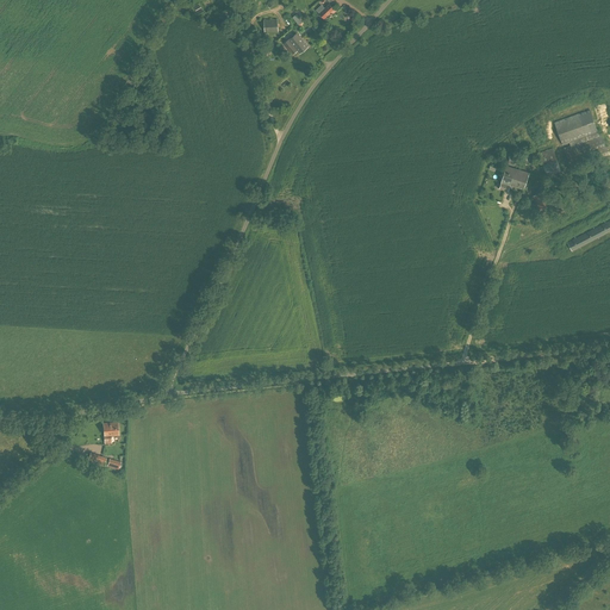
[(240,0),(234,0),(238,10),(243,7),(240,0)]
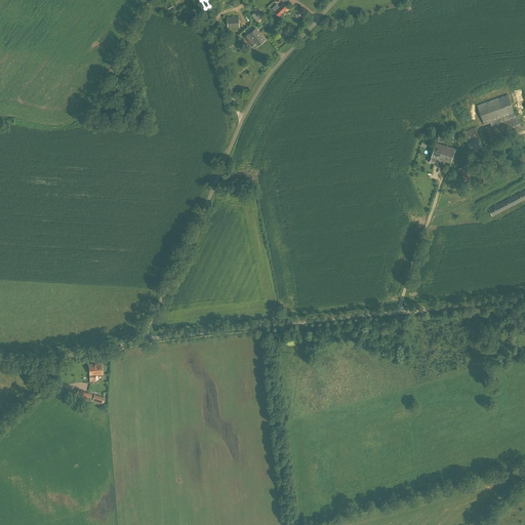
[(289,10),(284,4),(275,11),(279,15),(285,10),(287,11),(289,10)]
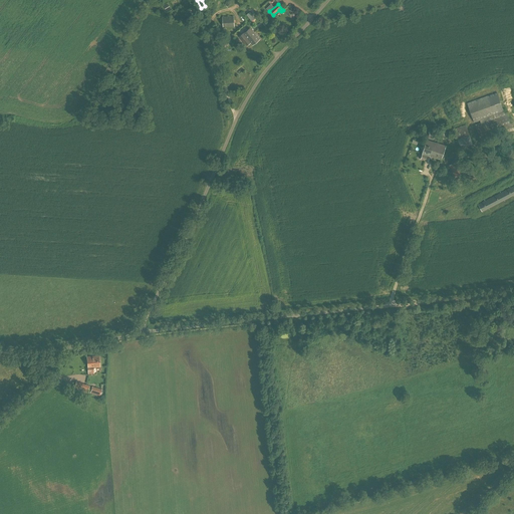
[(234,16),(223,17),(223,27),(234,26),(234,16)]
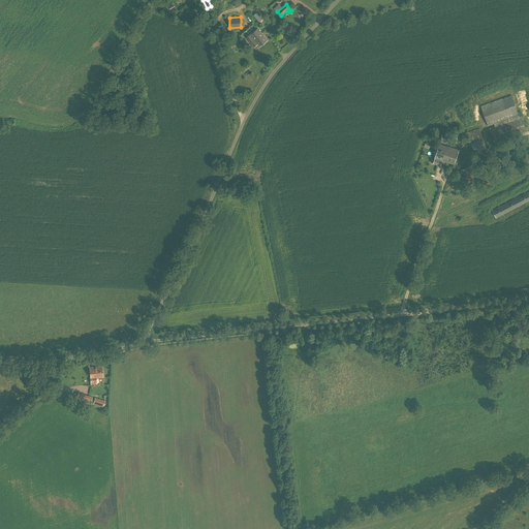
[(246,37),(254,47),(258,43),(260,47),(268,40),(257,28),(246,37)]
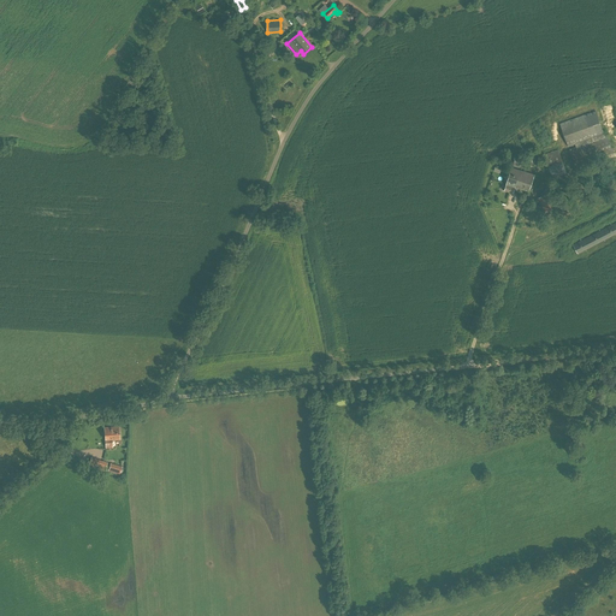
[(262,34),(264,47),(274,46),(273,41),(270,41),(270,34),(262,34)]
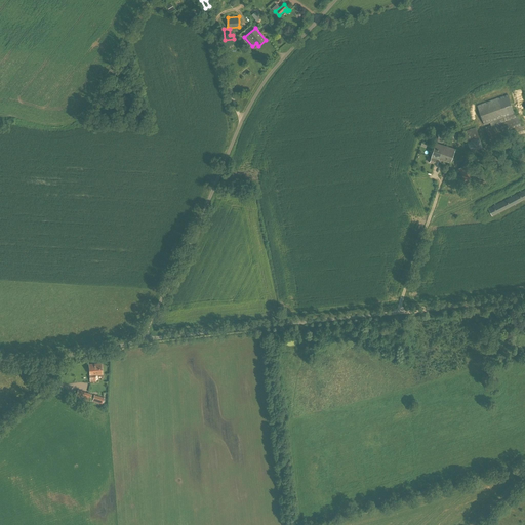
[(477,105),(484,125),(490,123),(491,125),(485,127),(490,140),(522,129),(517,115),(516,116),(508,93),(477,105)]
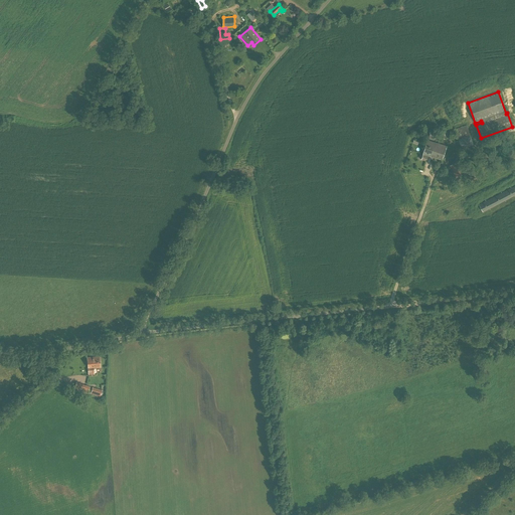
[(455,129),(462,148),(474,144),(467,125),(455,129)]
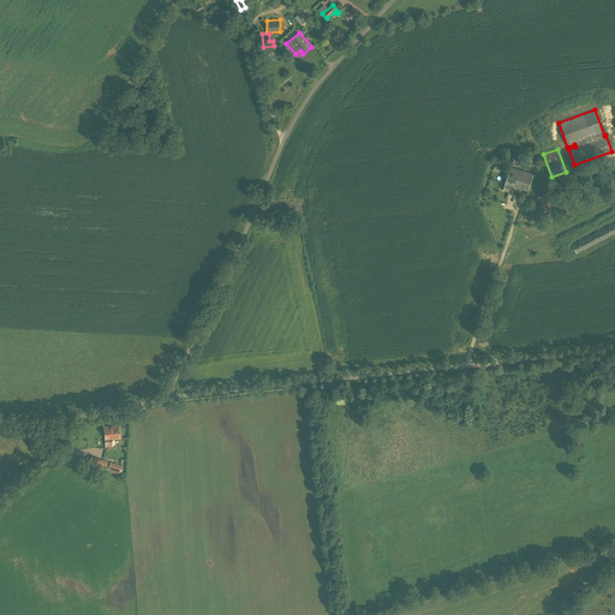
[(523,160),(531,162),(529,168),(535,171),(539,159),(525,154),(523,160)]
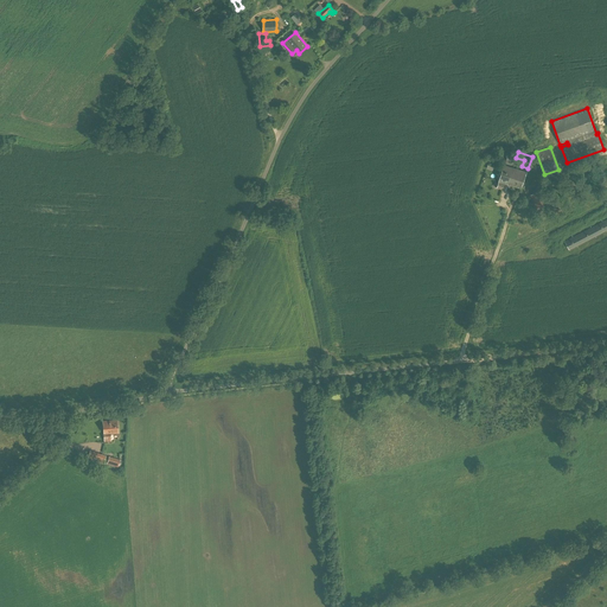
[(508,184),(522,189),(526,172),(504,165),(497,187),(505,190),(508,184)]
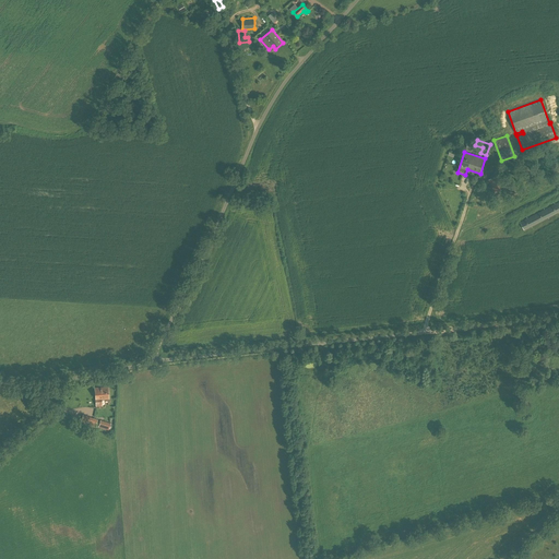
[(488,180),(495,192),(502,189),(504,191),(509,189),(501,173),(488,180)]
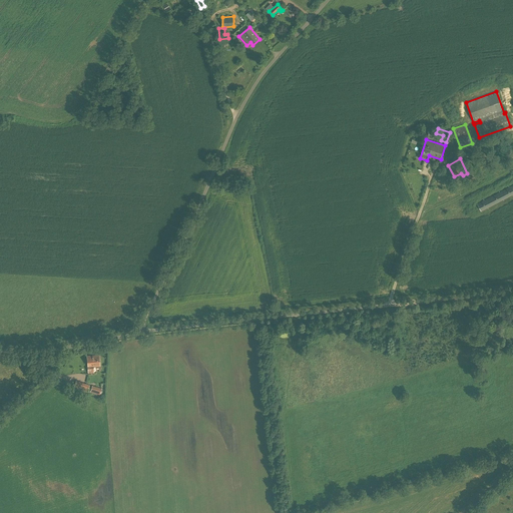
[(474,177),(472,173),(465,177),(468,181),(474,177)]
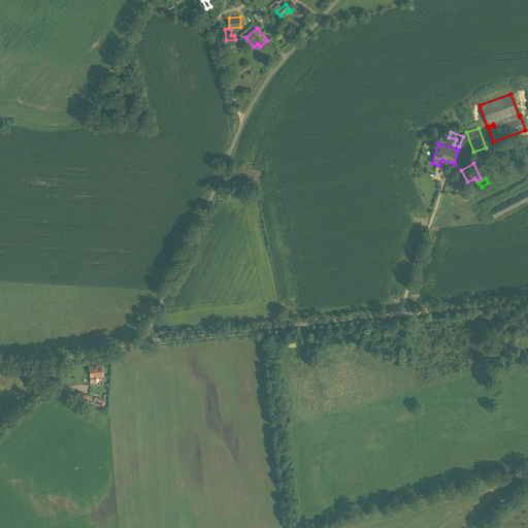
[(102,376),(102,365),(89,366),(91,384),(97,384),(96,377),(102,376)]
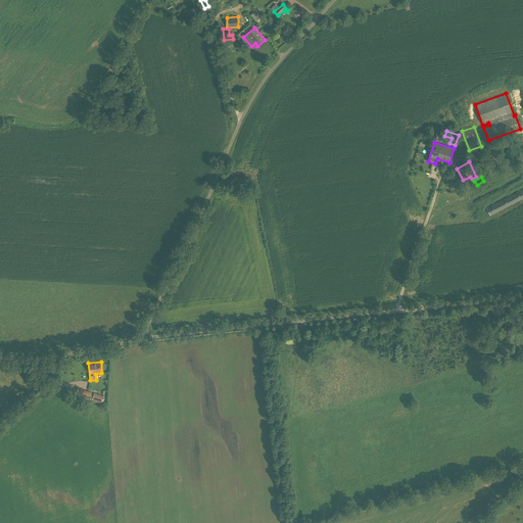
[(75,394),(89,400),(91,392),(78,387),(75,394)]
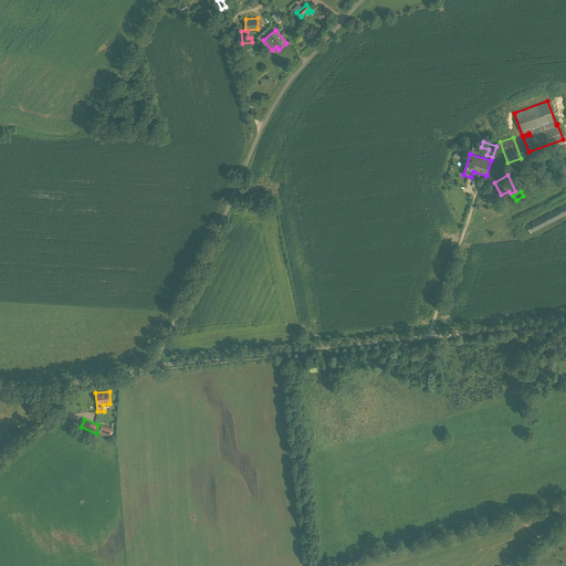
[(100,432),(109,436),(111,435),(112,435),(113,432),(112,431),(112,429),(102,426),(100,432)]
